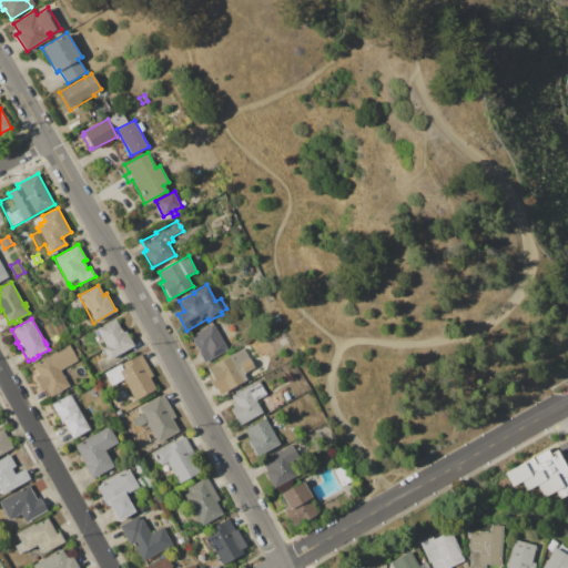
[(97,330),(115,318),(122,331),(124,330),(134,346),(108,361),(103,354),(101,351),(102,351),(101,348),(107,346),(97,330)]
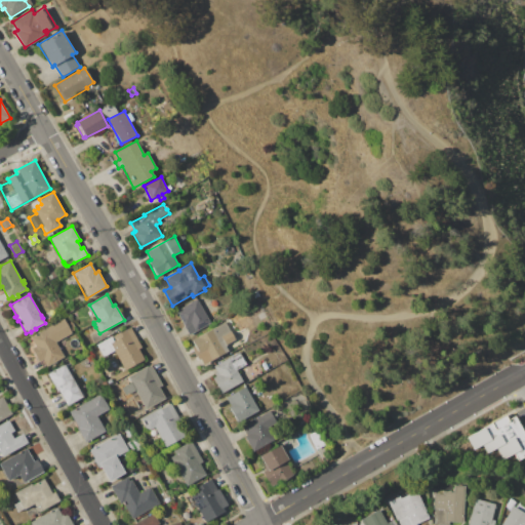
[(176,311),(198,299),(210,323),(189,334),(176,311)]
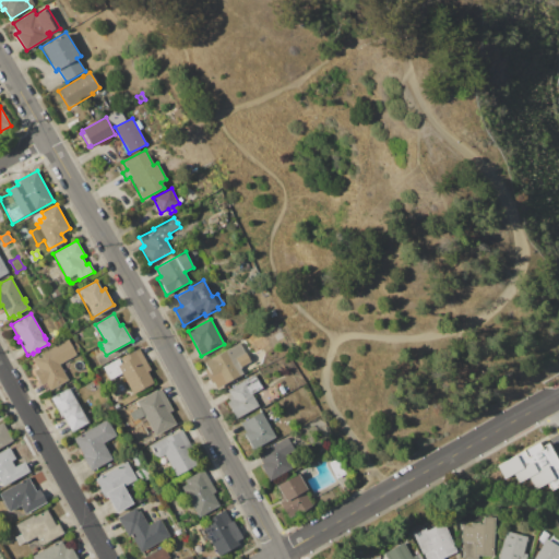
[(31,360),(50,349),(49,348),(68,339),(76,355),(59,365),(68,380),(47,391),(44,384),(39,387),(32,371),(36,369),(31,360)]
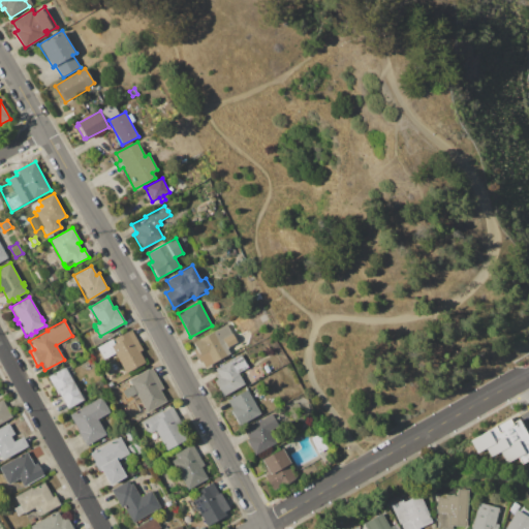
[(193,342),(227,324),(237,342),(227,347),(231,354),(206,368),(200,359),(201,358),(193,342)]
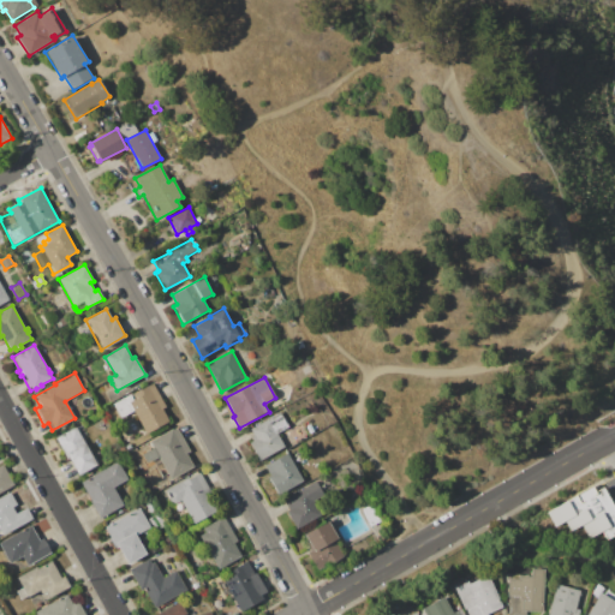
[(114,404),(153,382),(166,407),(162,408),(169,422),(147,434),(133,412),(123,418),(114,404)]
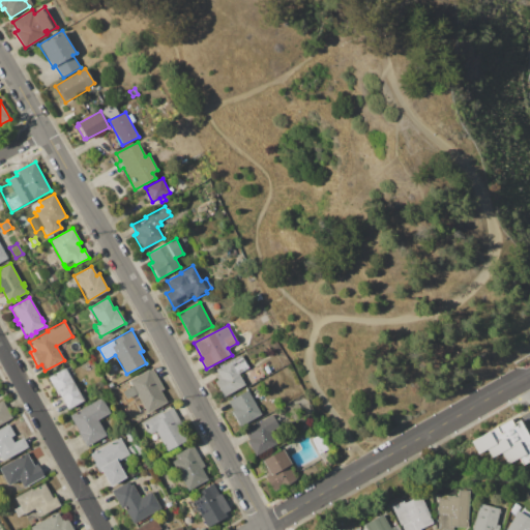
[(214,382),(218,380),(216,376),(218,375),(215,370),(233,360),(233,359),(241,354),(248,367),(239,374),(245,386),(224,398),(214,382)]
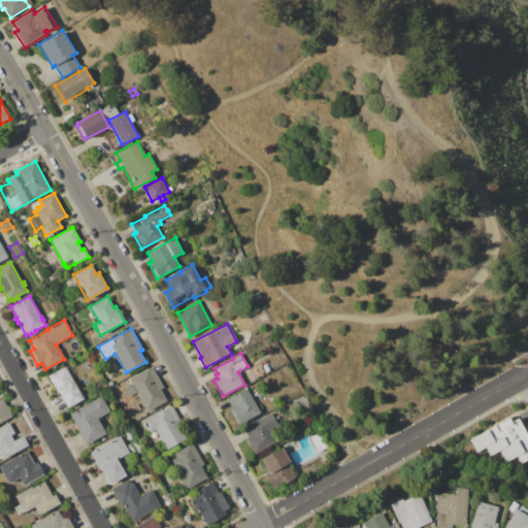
[(48,375),(65,366),(83,398),(65,407),(48,375)]
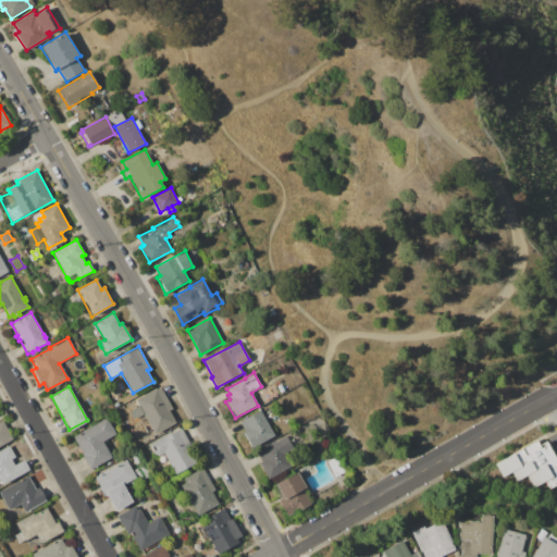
[(155,390),(157,388),(158,390),(160,387),(173,409),(169,411),(176,423),(153,436),(155,438),(138,448),(115,409),(153,387),(155,390)]
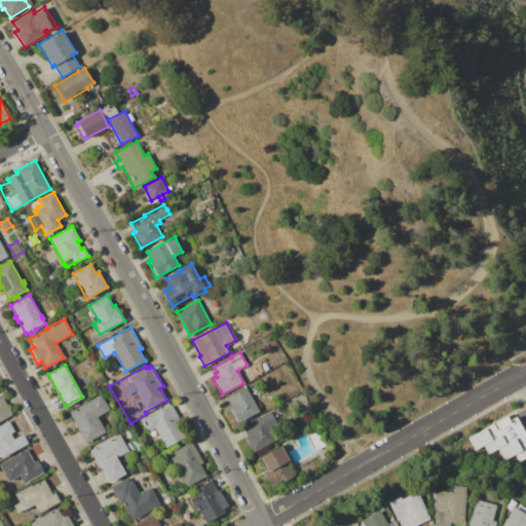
[(243,378),(251,374),(254,379),(247,383),(243,378)]
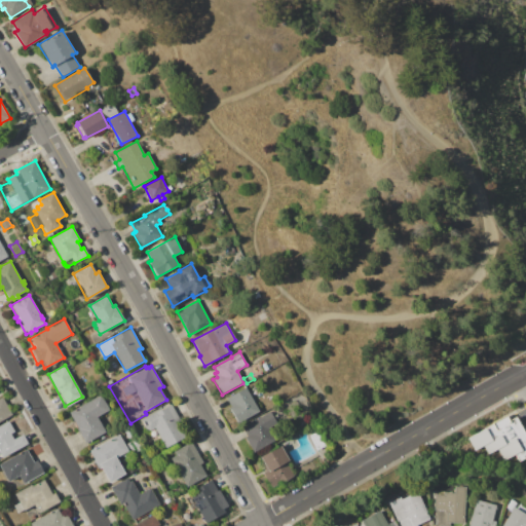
[(227,399),(247,387),(259,411),(236,422),(228,408),(231,407),(227,399)]
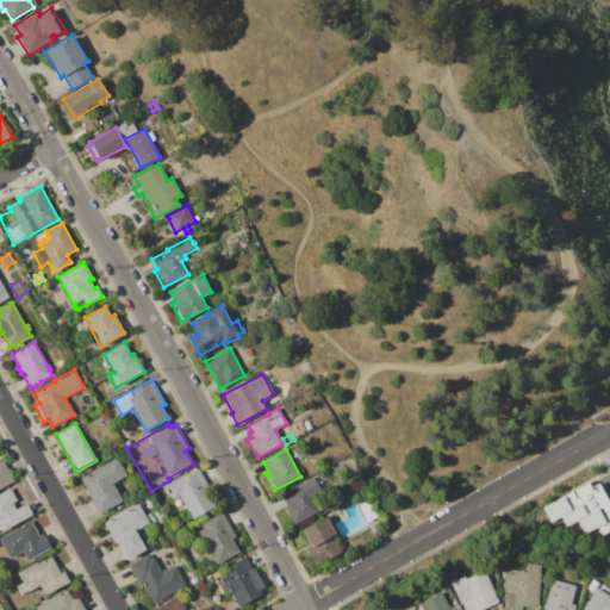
[(80,478),(118,458),(128,475),(112,484),(122,502),(97,515),(89,502),(92,500),(80,478)]
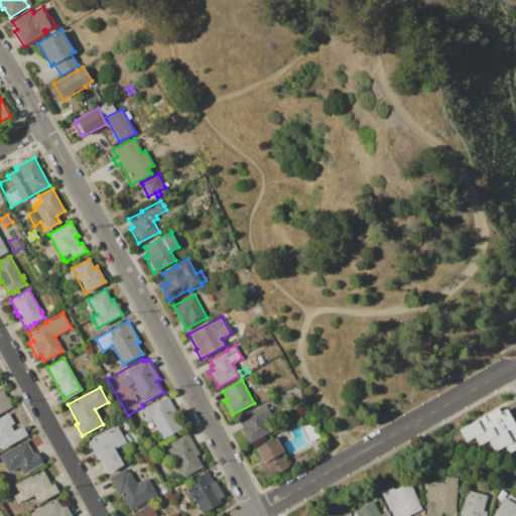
[(0,391),(3,390),(12,407),(0,413),(0,391)]
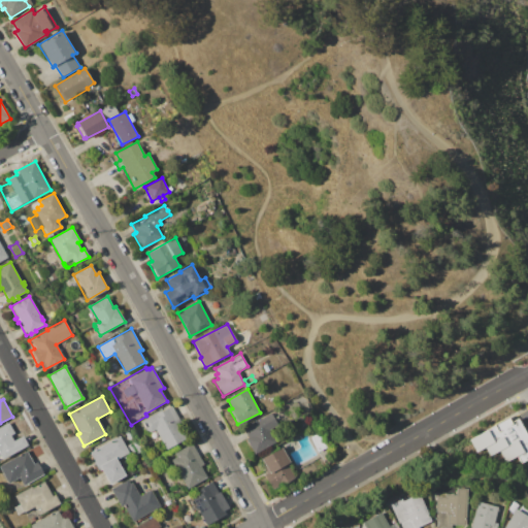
[(141,422),(162,409),(163,411),(172,405),(190,436),(166,450),(155,429),(147,433),(141,422)]
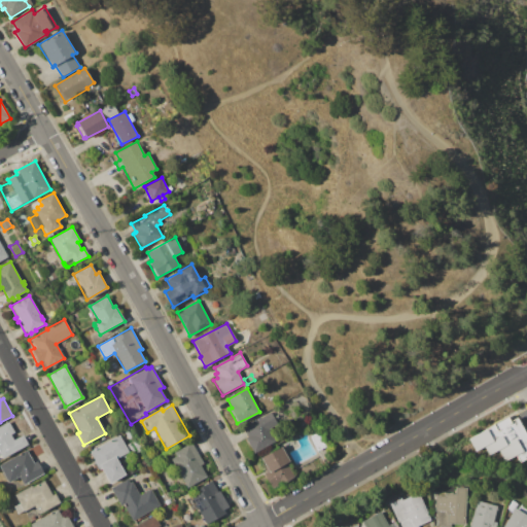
[(246,438),(248,436),(243,428),(271,413),(272,415),(279,411),(283,419),(277,423),(277,424),(269,429),(275,442),(253,453),(246,438)]
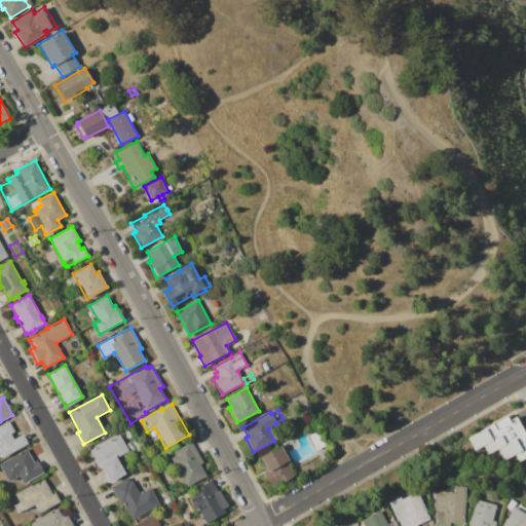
[(467,438),(492,424),(491,422),(506,414),(510,420),(516,417),(525,437),(525,458),(519,462),(516,455),(504,461),(498,449),(489,454),(485,447),(475,452),(467,438)]
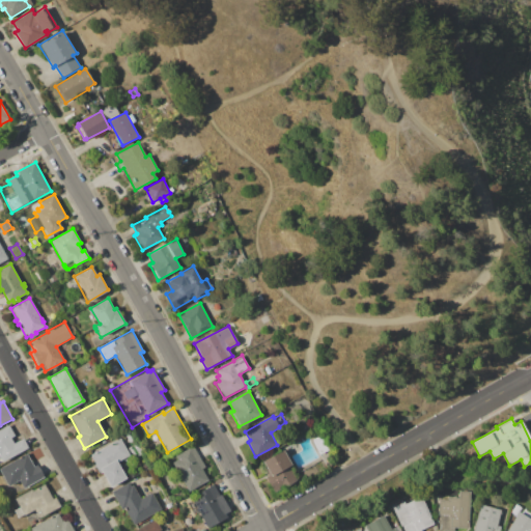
[(0,429),(8,425),(15,436),(10,438),(14,443),(23,438),(28,448),(2,463),(0,457),(0,429)]
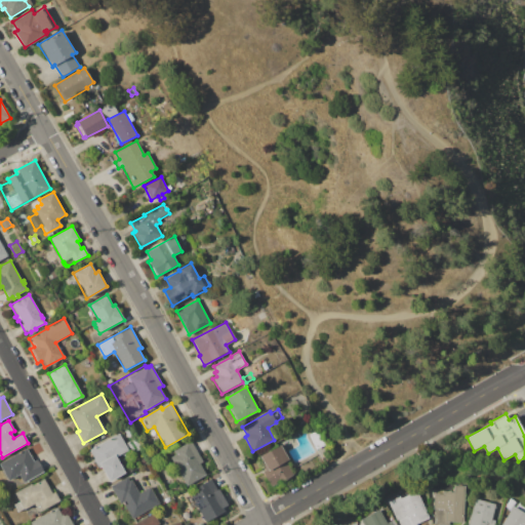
[(309,435),(318,430),(326,444),(317,449),(309,435)]
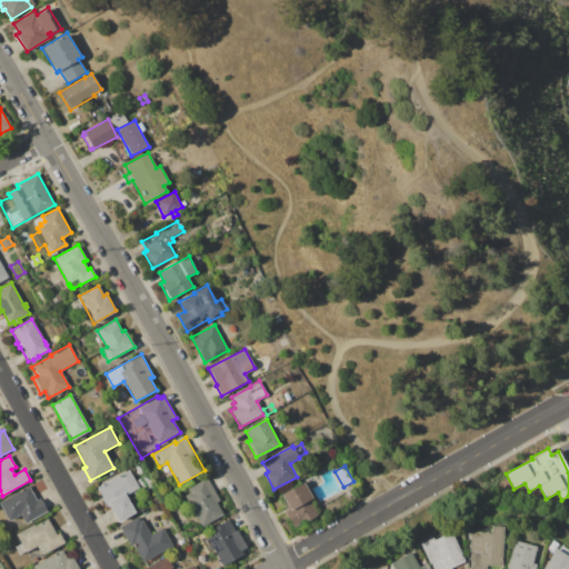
[(96,488),(129,470),(139,488),(126,495),(136,513),(117,523),(108,507),(107,508),(96,488)]
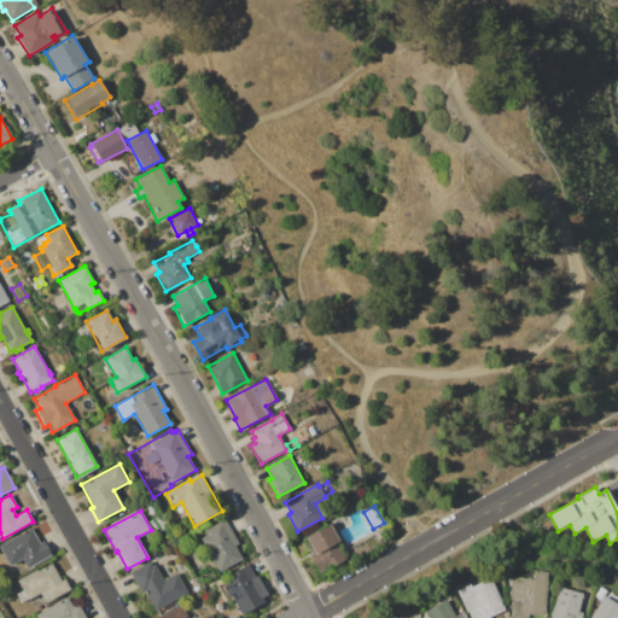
[(149,522),(161,514),(167,526),(155,534),(149,522)]
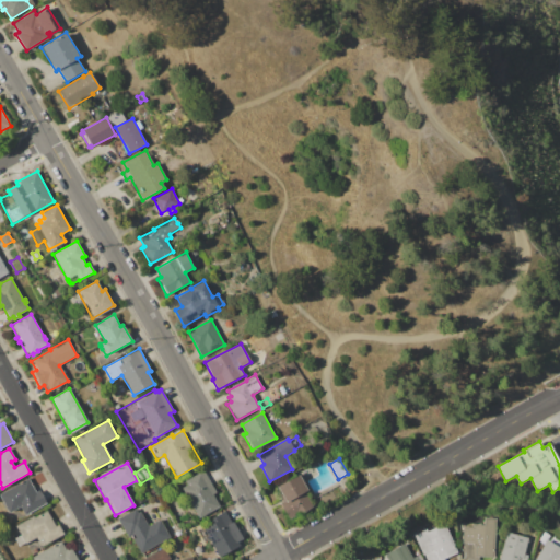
[(181,488),(187,483),(186,480),(200,471),(201,474),(205,471),(217,492),(213,494),(220,506),(198,518),(181,488)]
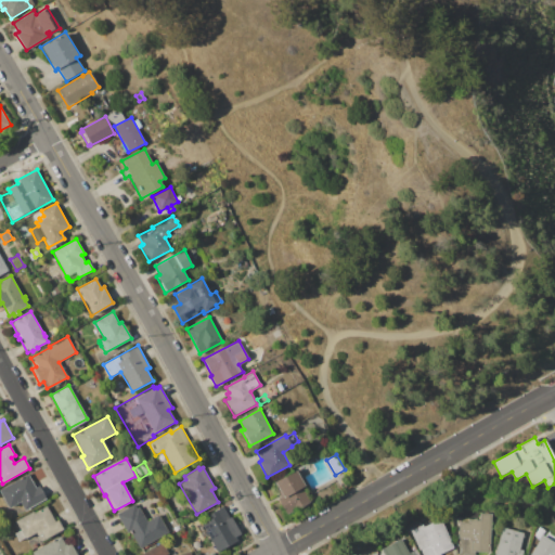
[(274,482),(296,470),(305,486),(302,488),(310,503),(286,515),(279,501),(283,498),(274,482)]
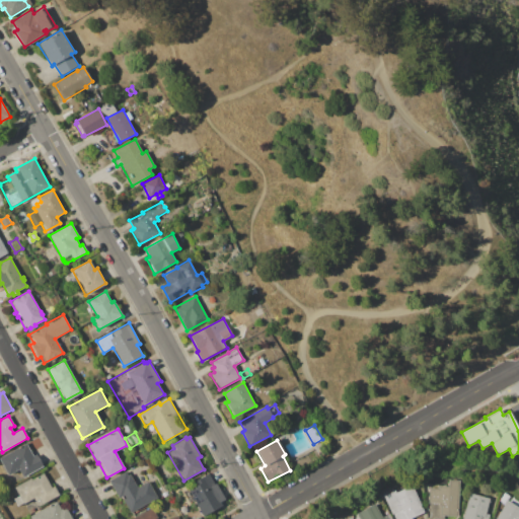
[(0,459),(0,457),(26,443),(33,455),(36,454),(44,466),(40,468),(40,469),(27,476),(26,475),(22,477),(18,469),(8,474),(0,459)]
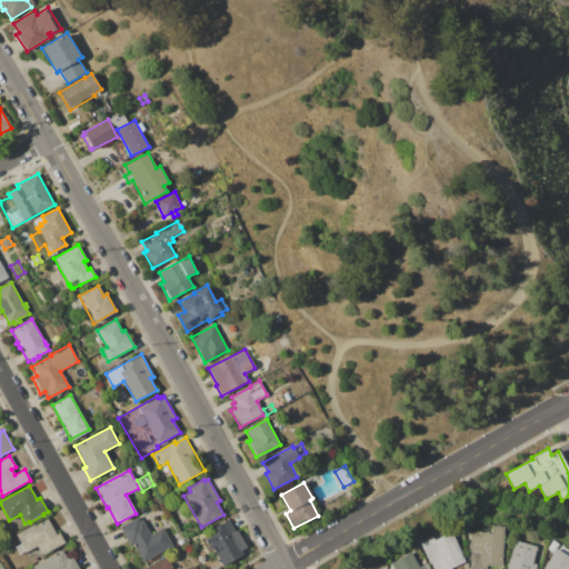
[(119,527),(138,517),(140,521),(143,519),(151,535),(162,528),(172,546),(142,562),(133,546),(130,548),(119,527)]
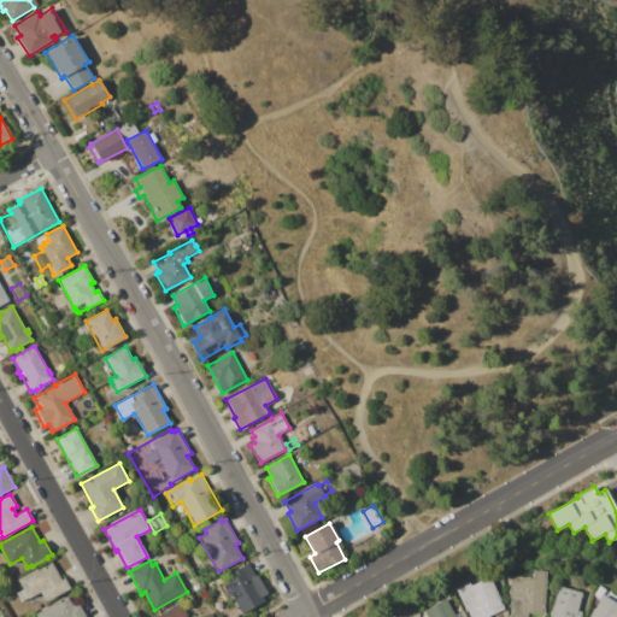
[(17,579),(37,569),(37,570),(52,562),(62,580),(64,577),(71,589),(50,601),(46,594),(41,597),(39,593),(28,599),(21,601),(17,593),(23,589),(17,579)]
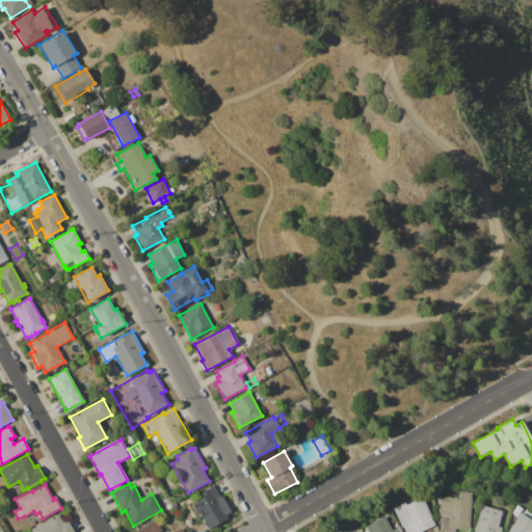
[(192,503),(201,498),(198,495),(214,485),(225,506),(222,508),(229,519),(208,530),(192,503)]
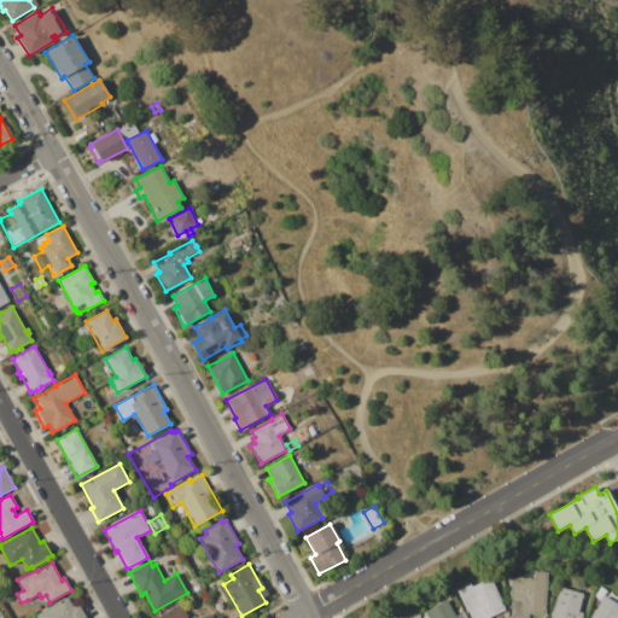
[(548,573),(546,617),(511,617),(506,578),(534,579),(534,572),(548,573)]
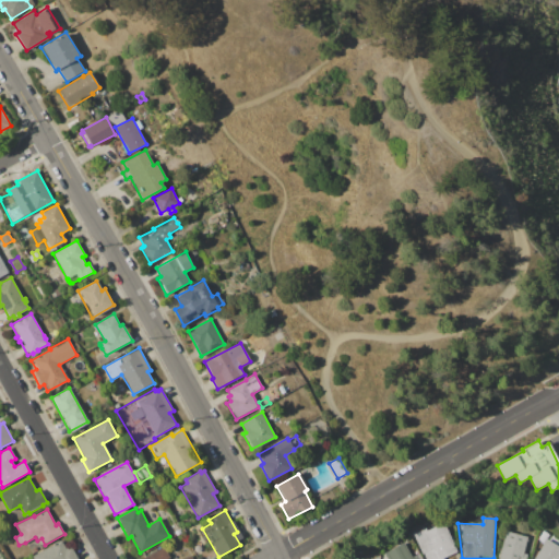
[(425,558),(413,533),(425,527),(427,531),(442,523),(455,551),(441,558),(425,558)]
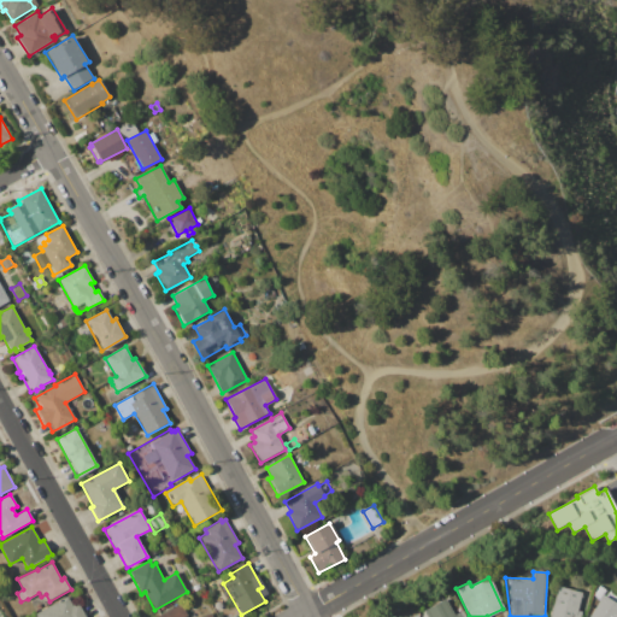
[(550,616),(558,586),(583,592),(577,611),(582,612),(580,616),(550,616)]
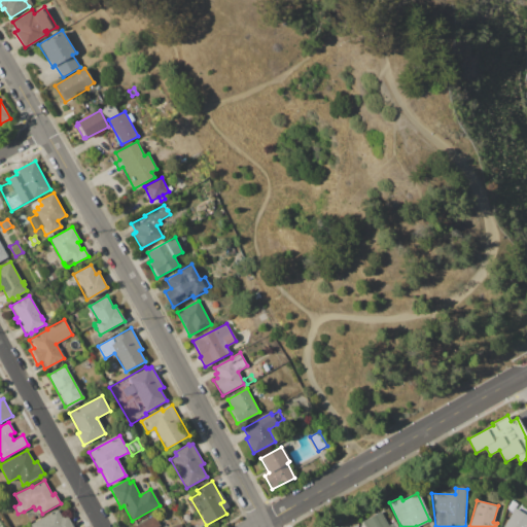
[(503,526),(515,508),(526,516),(526,526),(503,526)]
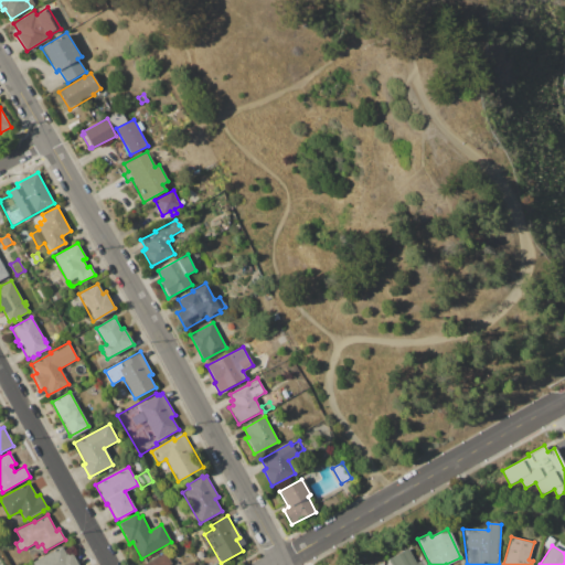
[(34,564),(33,562),(62,546),(66,555),(72,552),(78,564),(34,564)]
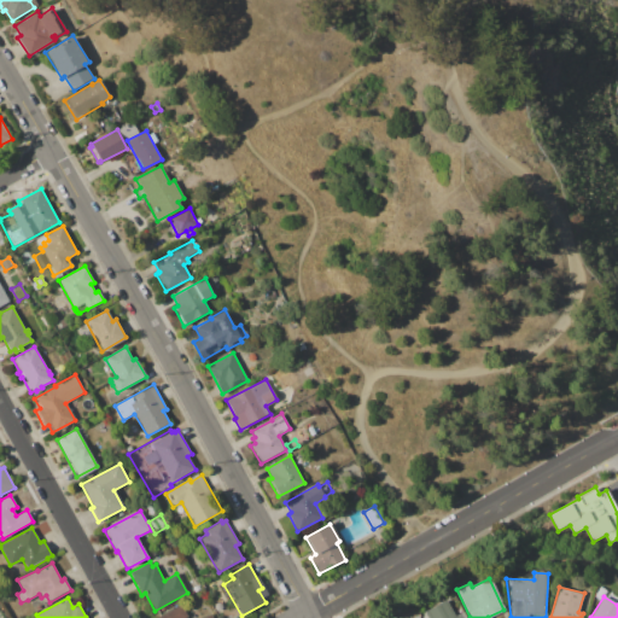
[(426,617),(424,612),(445,600),(455,617),(462,613),(465,617),(426,617)]
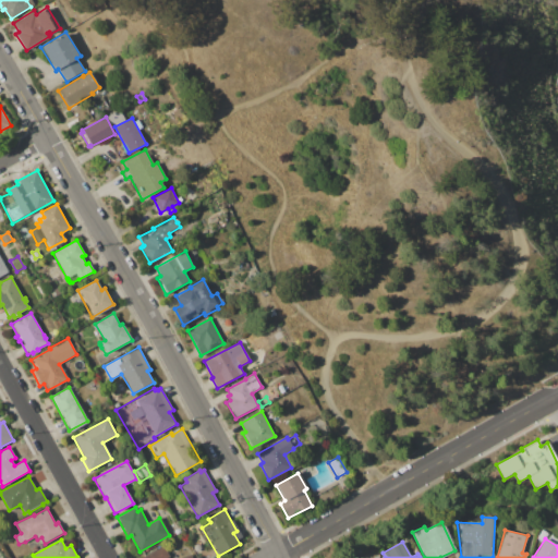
[(141,557),(164,546),(169,557),(167,557),(184,557),(191,555),(192,557),(141,557)]
